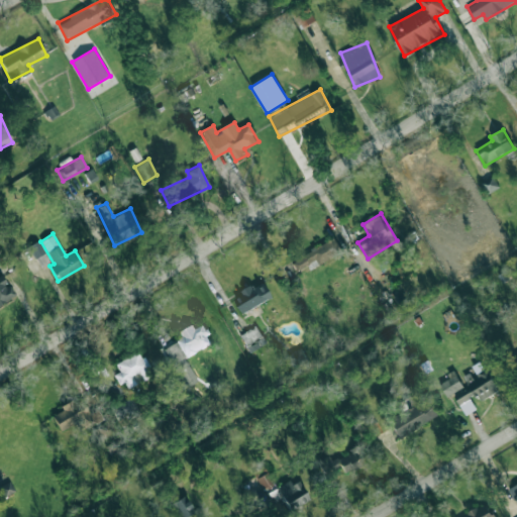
[(342,250),(333,236),(290,263),(296,272),(305,266),(308,271),(342,250)]
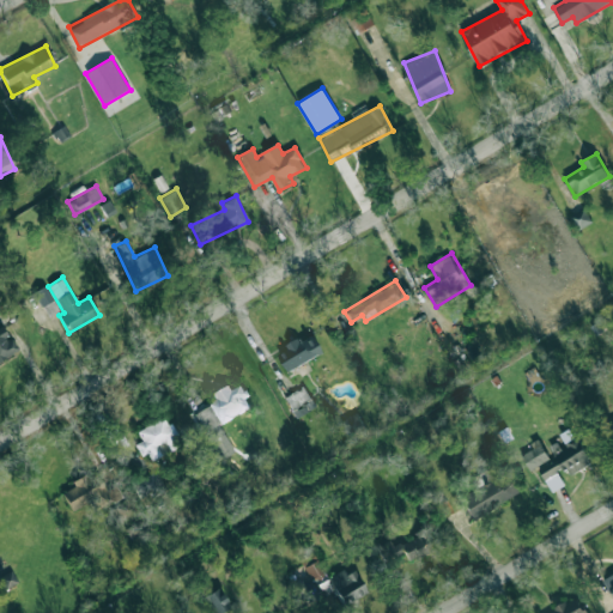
[(40,305),(53,298),(44,285),(32,292),(40,305)]
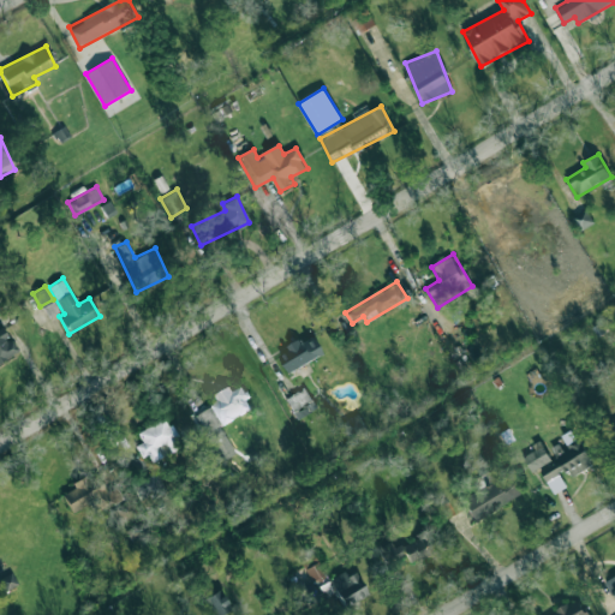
[(0,324),(0,362),(17,354),(1,324),(0,324)]
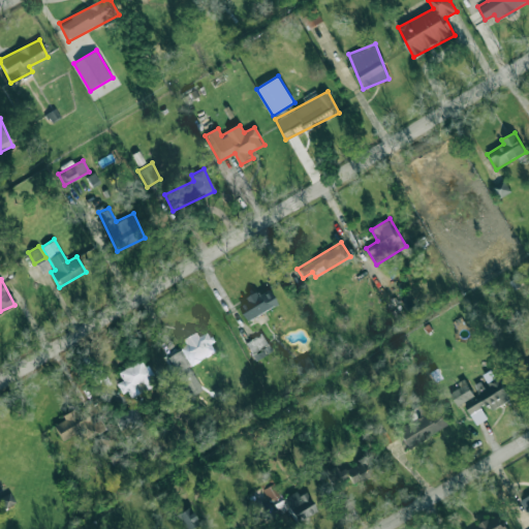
[(240,303),(248,320),(277,305),(268,289),(259,293),(258,292),(240,303)]
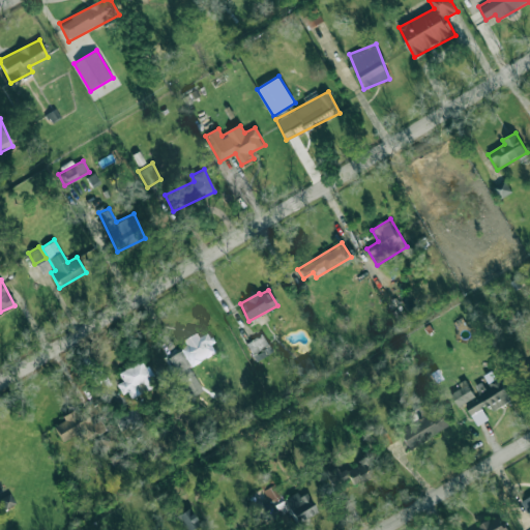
[(206,333),(200,336),(199,334),(179,345),(189,365),(216,352),(206,333)]
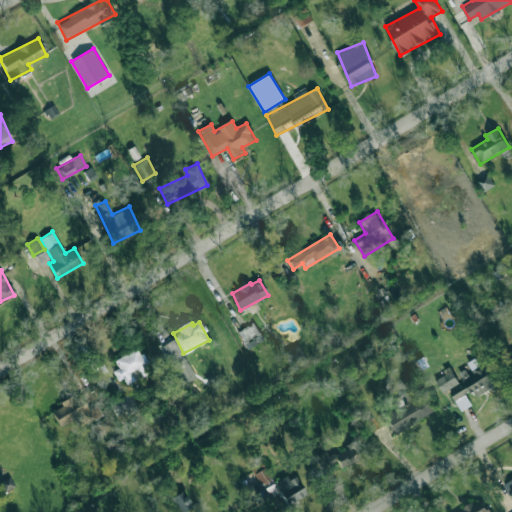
[(264,339),(253,322),(237,332),(247,349),(264,339)]
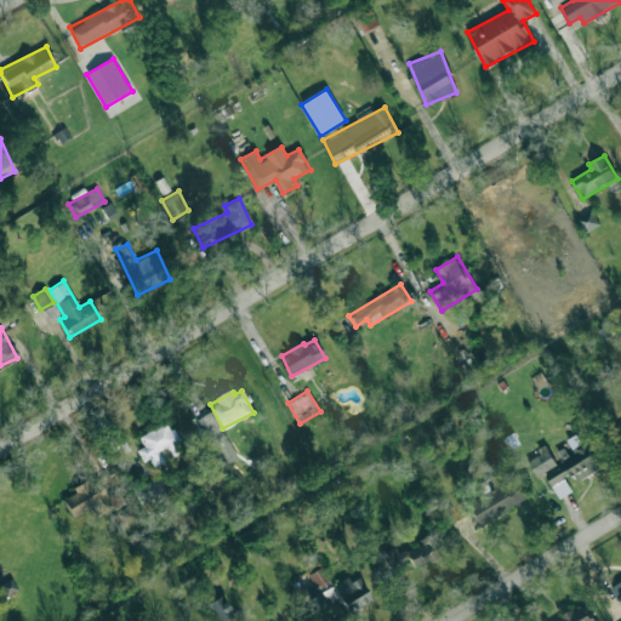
[(194,421),(214,451),(229,442),(210,411),(194,421)]
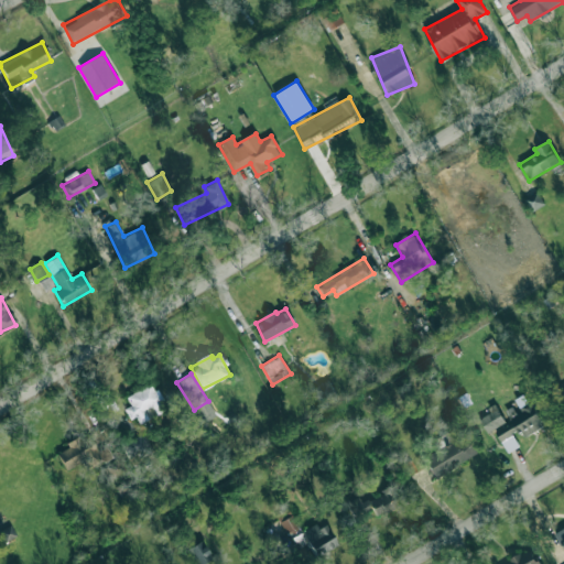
[(335,390),(328,379),(314,388),(321,399),(335,390)]
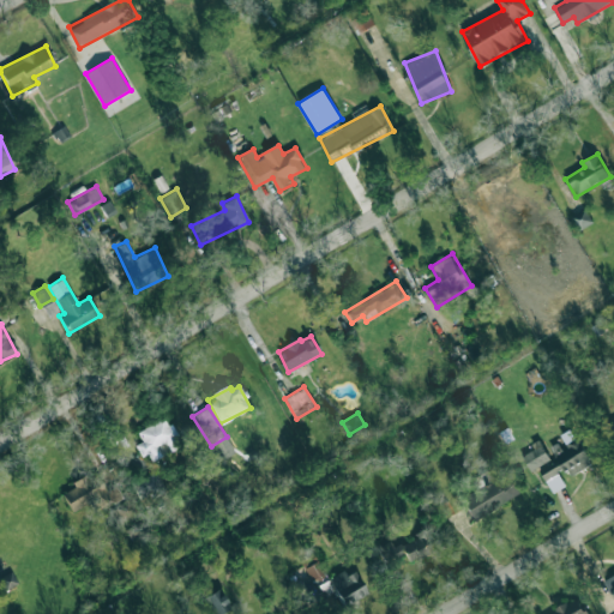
[(142,441),(139,443),(145,461),(180,449),(168,417),(137,429),(142,441)]
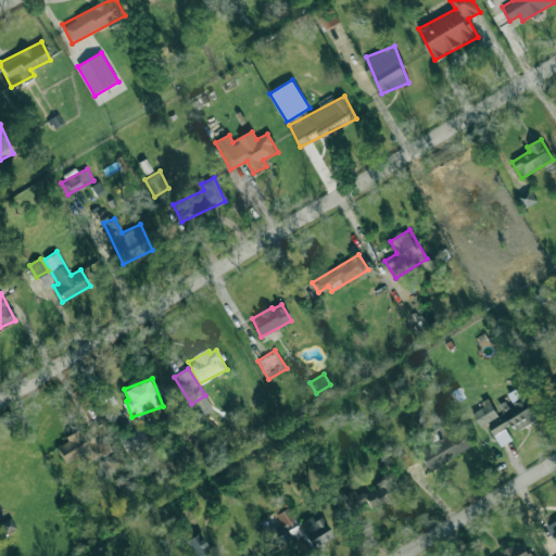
[(536,419),(523,397),(504,408),(507,413),(488,425),(494,436),(513,425),(516,431),(536,419)]
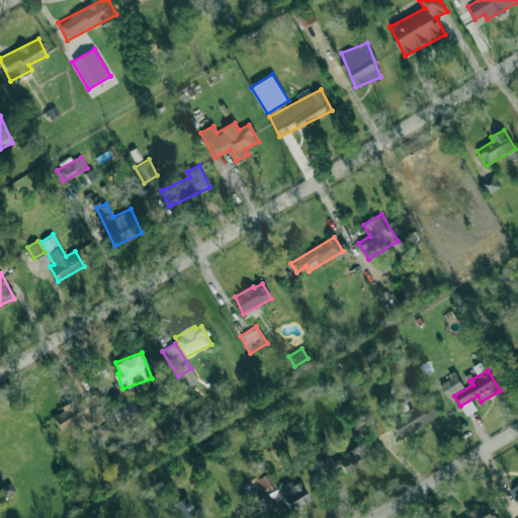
[(440,382),(447,398),(464,389),(456,373),(440,382)]
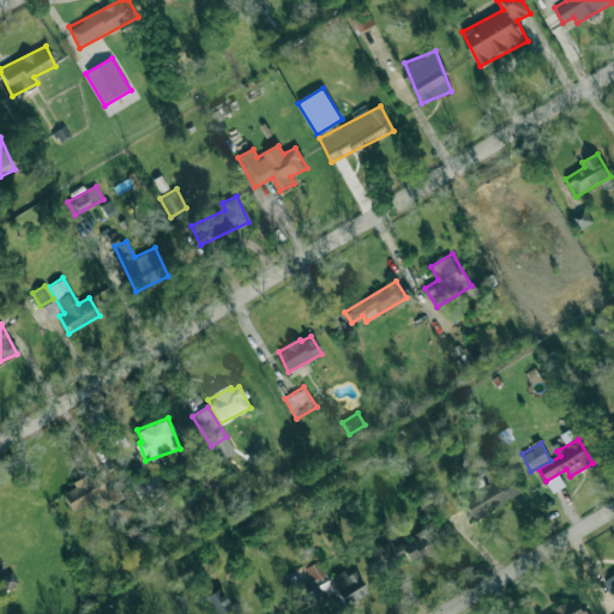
[(471,519),(522,494),(510,471),(459,495),(471,519)]
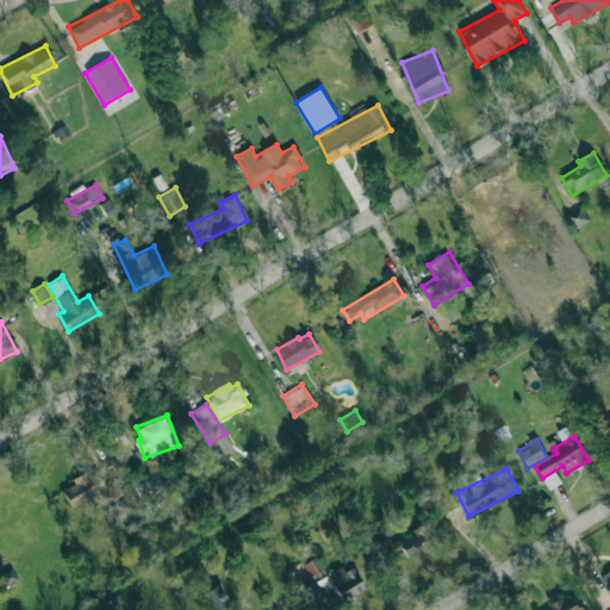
[(309,578),(323,573),(317,556),(303,561),(309,578)]
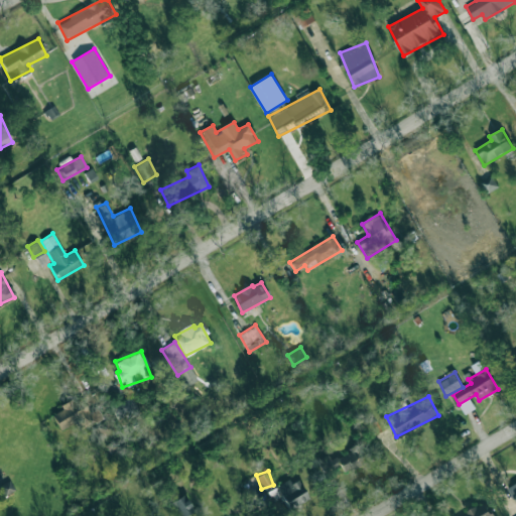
[(299,479),(290,483),(288,479),(276,485),(287,509),(308,499),(299,479)]
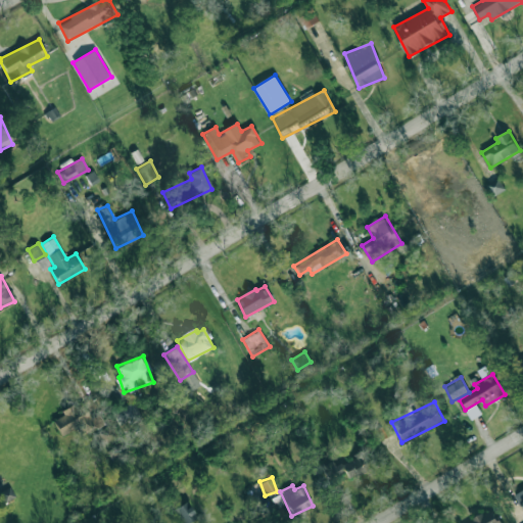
[(14,495),(9,486),(0,491),(0,496),(4,503),(14,495)]
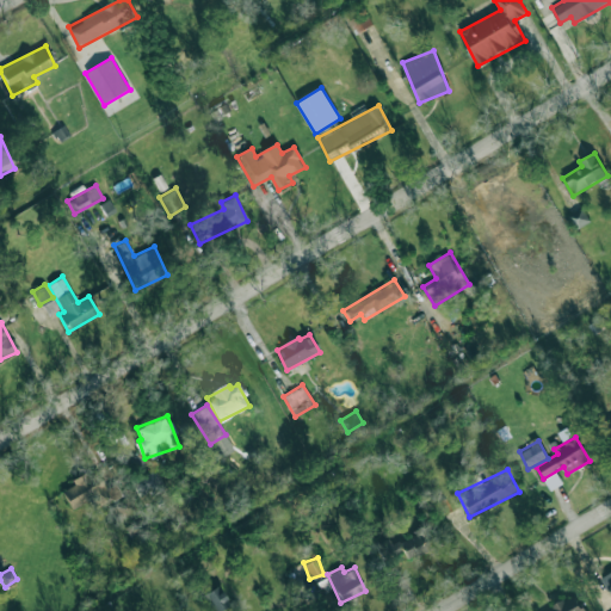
[(218,610),(229,605),(217,585),(201,594),(210,610),(218,610)]
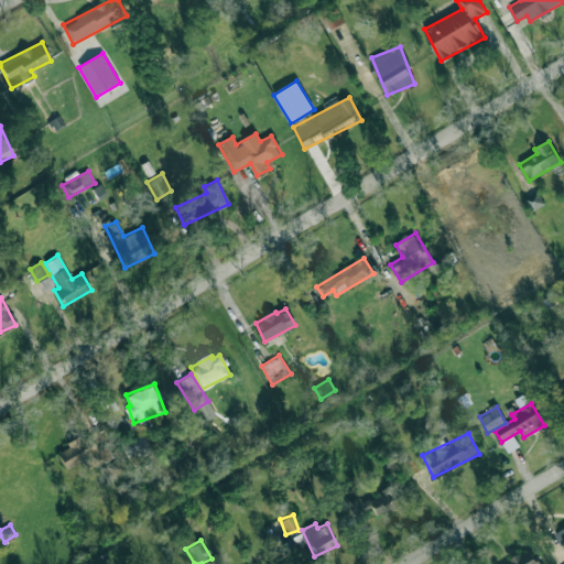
[(539,563),(532,550),(500,563),(539,563)]
